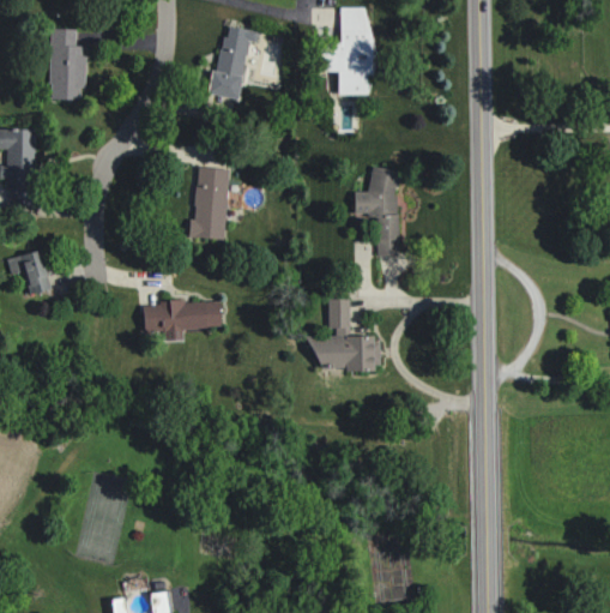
[(342,6),(342,41),(320,41),(320,72),(338,72),(338,95),(370,95),(370,7),(342,6)]
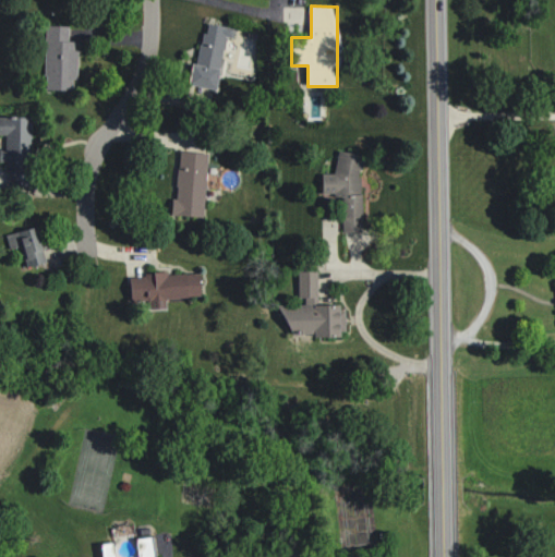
[(230,27),(207,22),(197,64),(192,63),(188,85),(217,92),(230,27)]
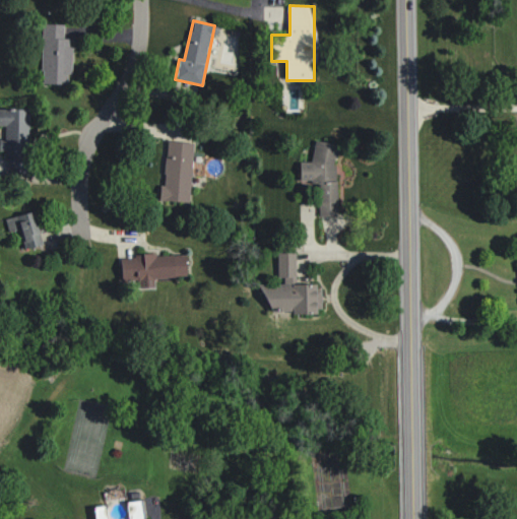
[(71,83),(72,39),(64,38),(64,23),(43,23),(42,82),(71,83)]
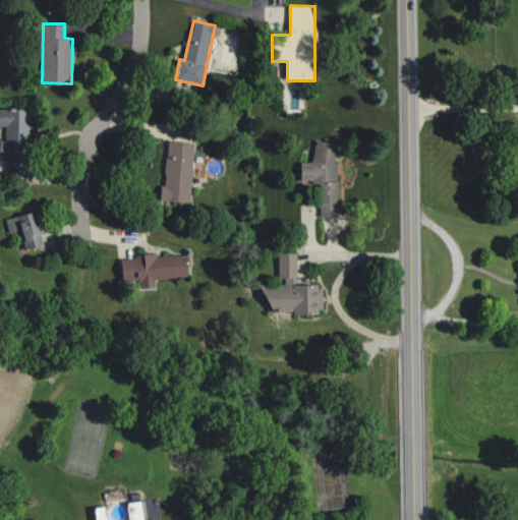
[(0,125),(5,126),(5,140),(0,139),(0,147),(26,147),(26,108),(0,108),(0,125)]
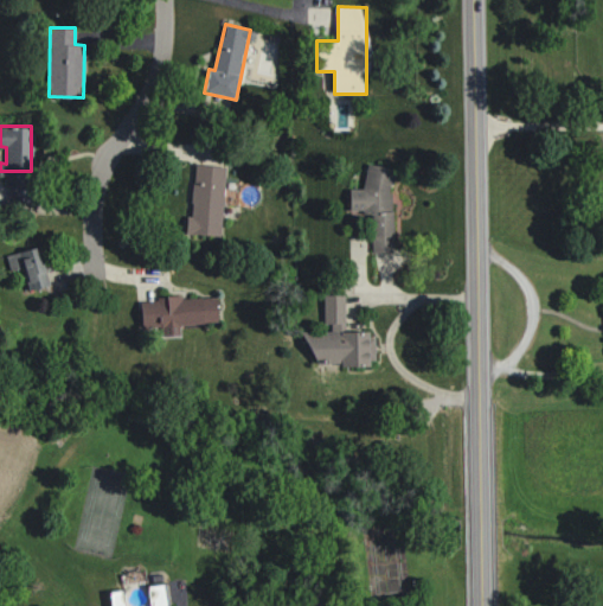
[(226,167),(196,165),(193,217),(186,217),(186,234),(223,235),(226,167)]
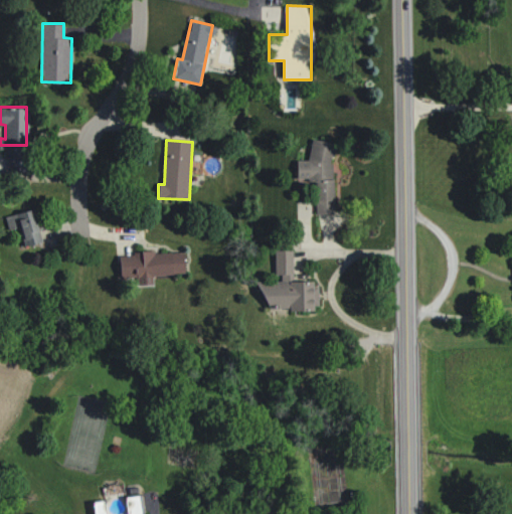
[(317,213),(334,213),(334,142),(311,142),(311,161),(298,161),(298,179),(317,179),(317,213)]
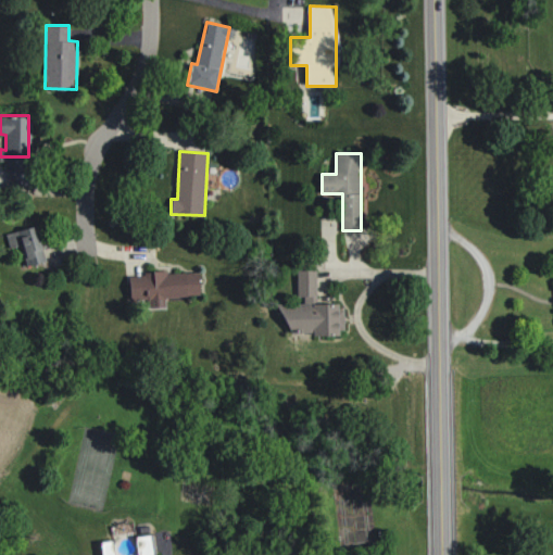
[(46,263),(39,225),(17,229),(23,267),(46,263)]
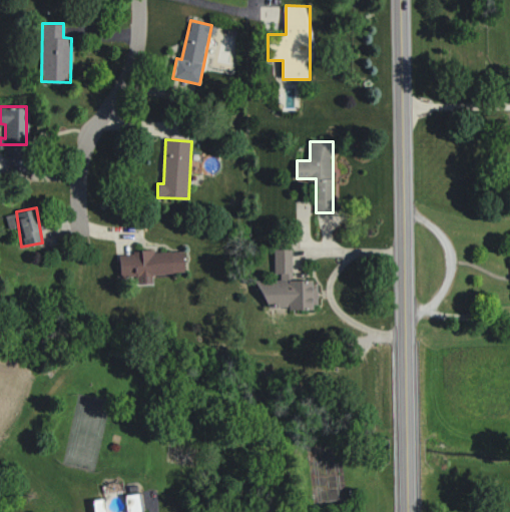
[(184,273),(183,249),(130,252),(131,274),(135,274),(136,287),(153,286),(153,274),(184,273)]
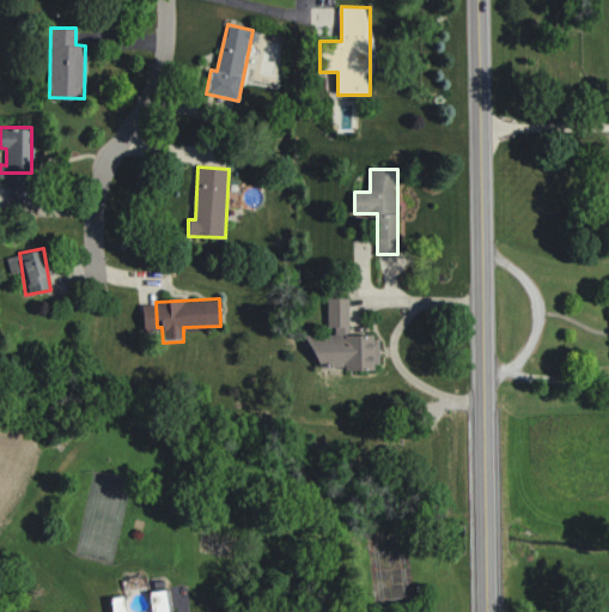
[(349,298),(328,298),(328,333),(310,334),(311,368),(379,368),(378,335),(351,335),(349,298)]
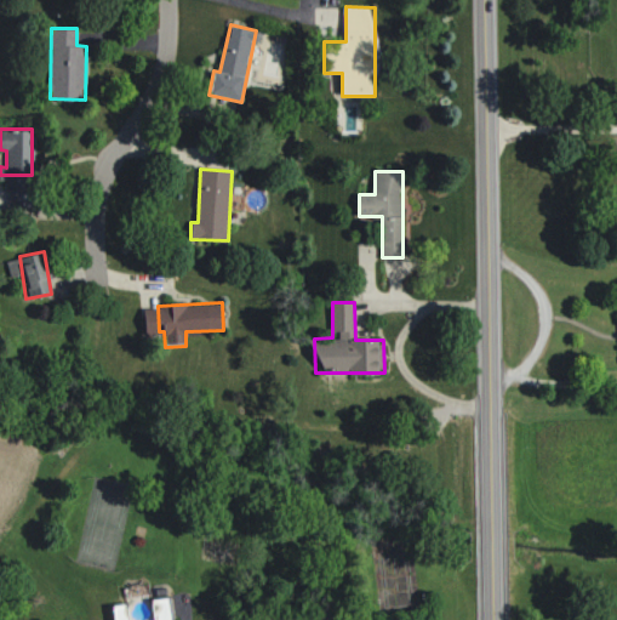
[(171,619),(167,596),(150,598),(153,619),(130,619),(127,602),(113,604),(114,619),(171,619)]
